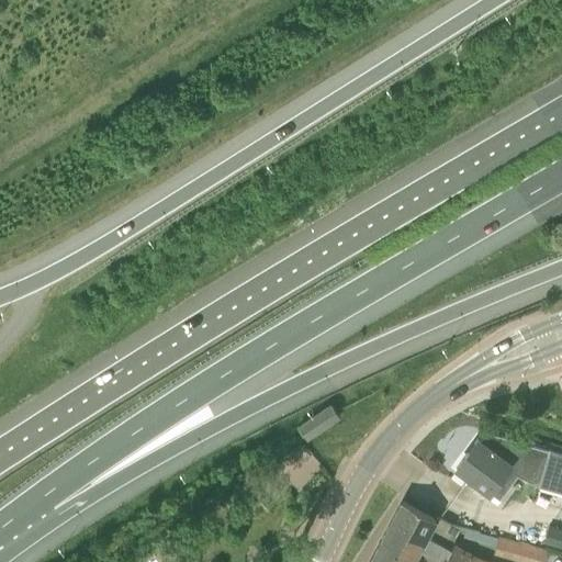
[(330,406),(296,428),(304,439),(337,416),(330,406)]
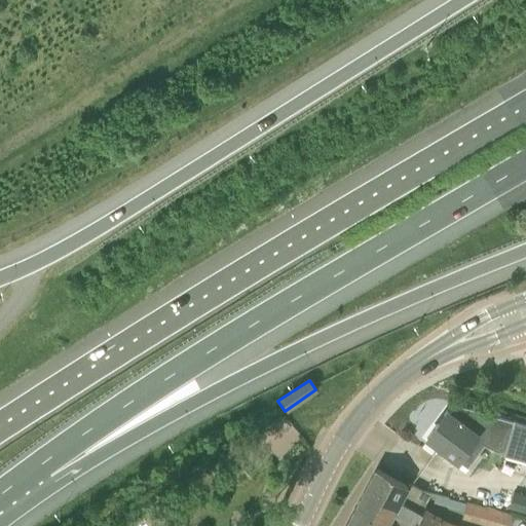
[(425,438),(458,462),(459,461),(466,466),(484,443),(477,438),(478,437),(445,412),(425,438)]
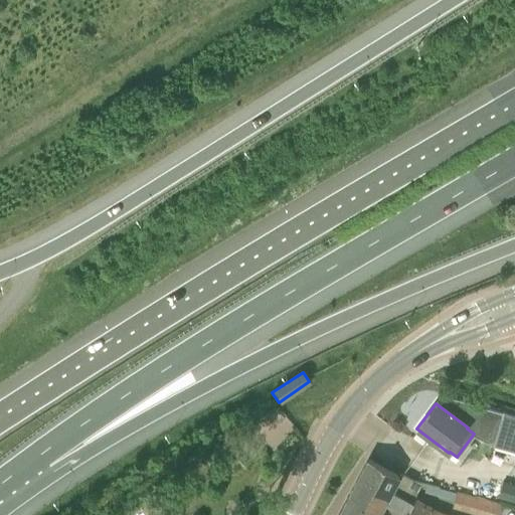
[(492,446),(514,452),(514,415),(501,412),(492,446)]
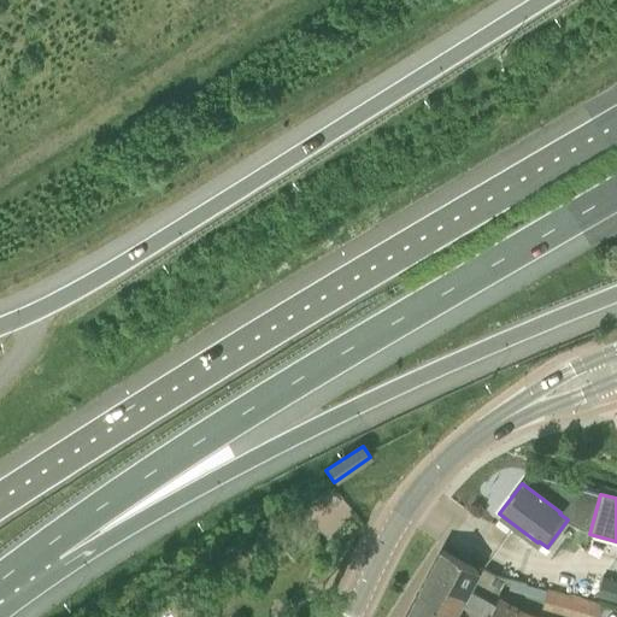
[(482,616),(485,613),(495,595),(505,577),(492,574),(477,565),(476,568),(441,550),(425,577),(405,616),(404,616),(482,616)]
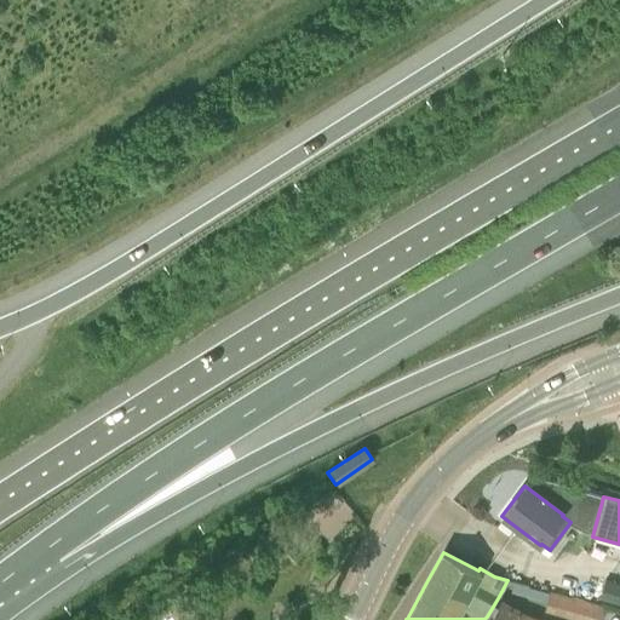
[(619,583),(606,579),(600,598),(619,603),(619,583)]
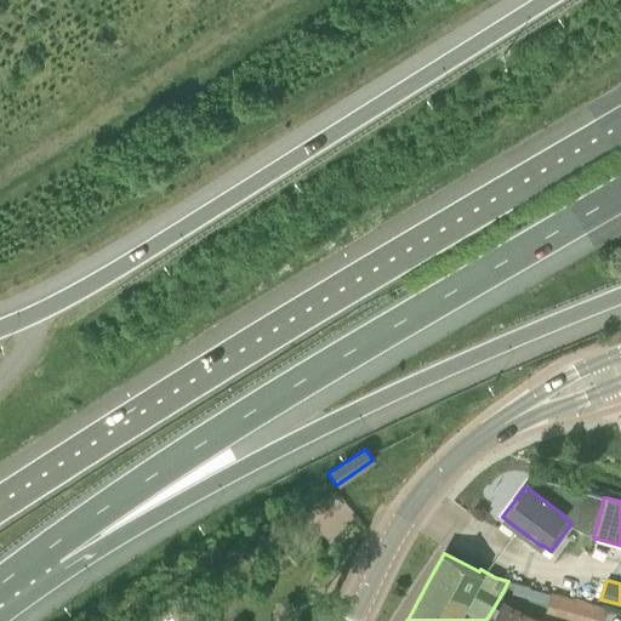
[(543,613),(574,620),(600,620),(605,608),(550,592),(543,613)]
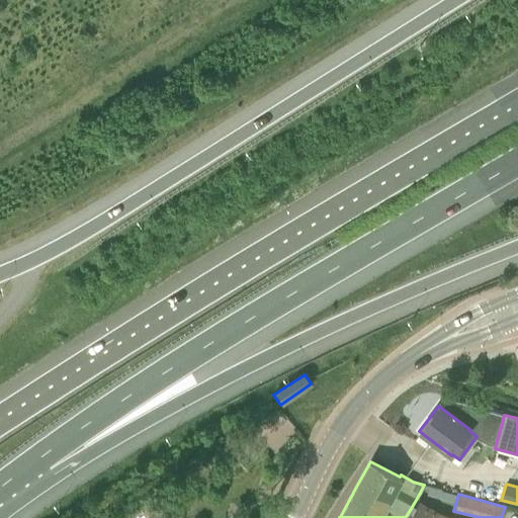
[(407,515),(405,517),(434,517),(437,512),(433,510),(416,500),(407,515)]
